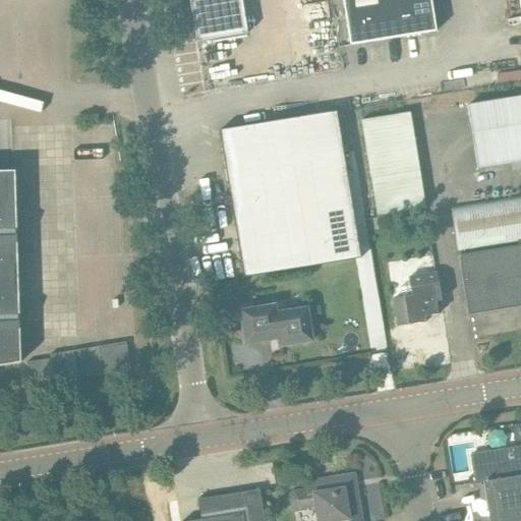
[(247,34),(241,0),(188,0),(195,42),(247,34)]
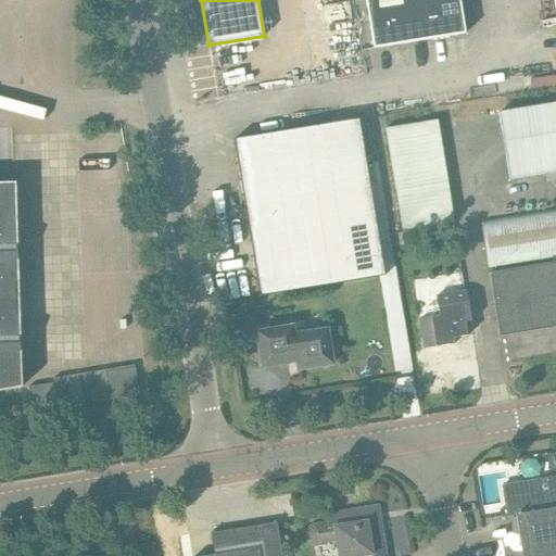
[(365,0),(374,49),(465,34),(458,0),(365,0)]
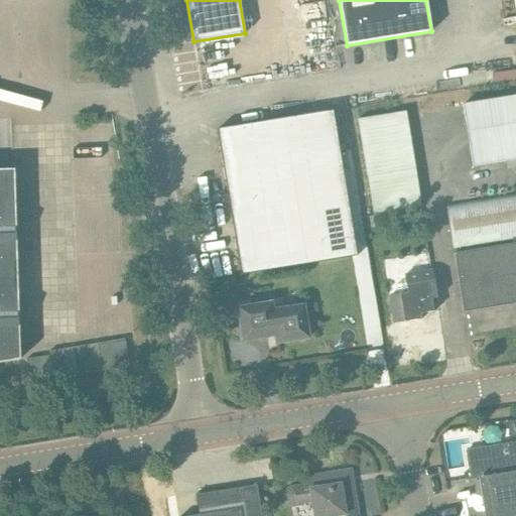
[(515,96),(463,105),(473,166),(515,159),(515,194),(445,206),(453,250),(512,240),(513,243),(454,253),(464,312),(515,303),(515,96)]
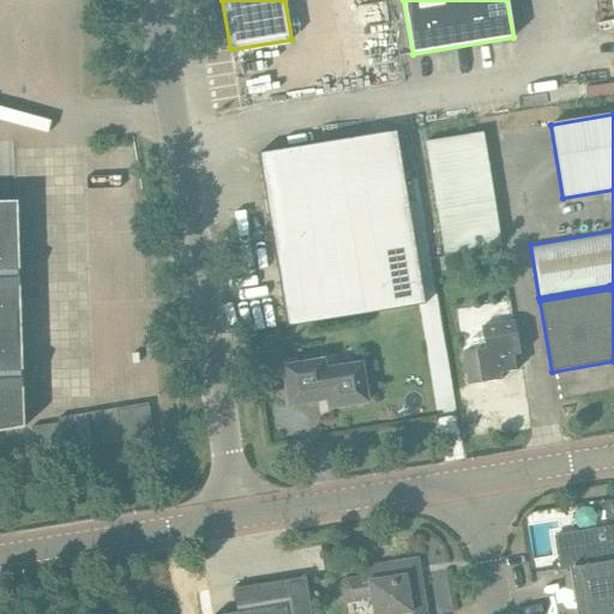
[(258,155),(271,241),(292,238),(371,224),(410,218),(396,132),(258,155)]
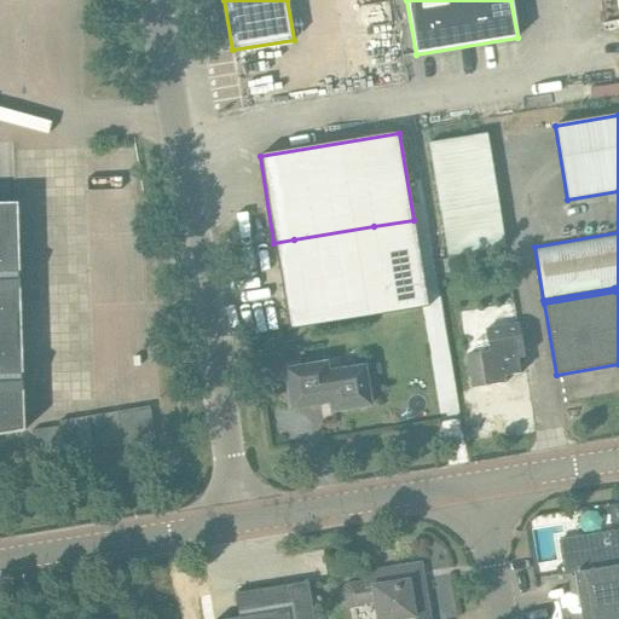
[(498,200),(440,209),(447,259),(505,249),(498,200)]
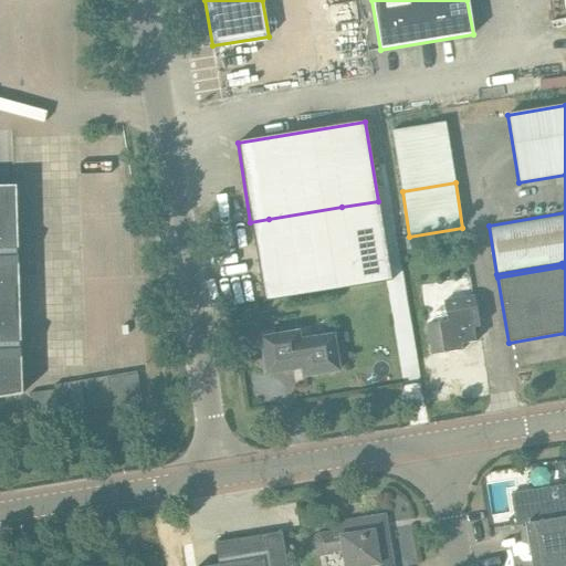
[(355,286),(390,281),(378,201),(342,207),(355,286)]
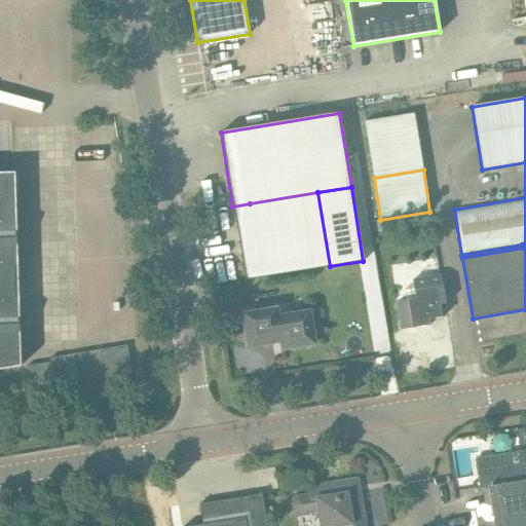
[(330,266),(317,192),(250,203),(232,207),(245,280),(262,277),(330,266)]
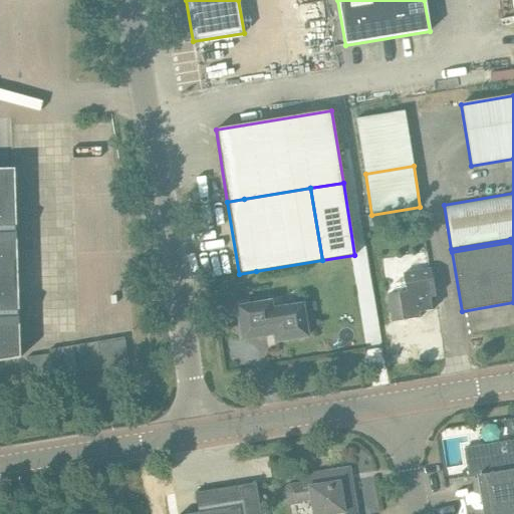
[(0,361),(20,358),(16,254),(0,254),(0,361)]
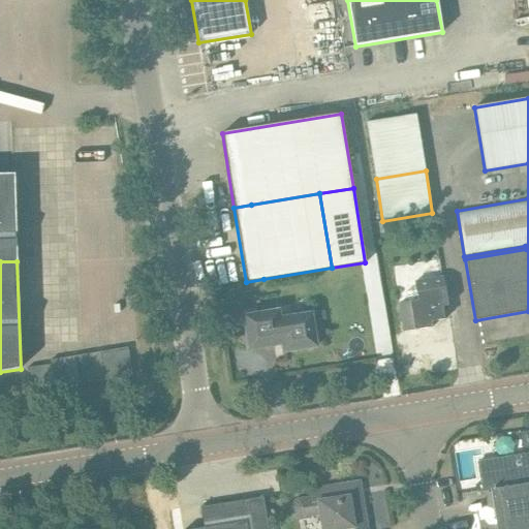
[(444,285),(443,277),(414,282),(416,290),(406,291),(407,302),(399,303),(404,332),(432,328),(431,321),(444,319),(442,307),(447,306),(444,285)]
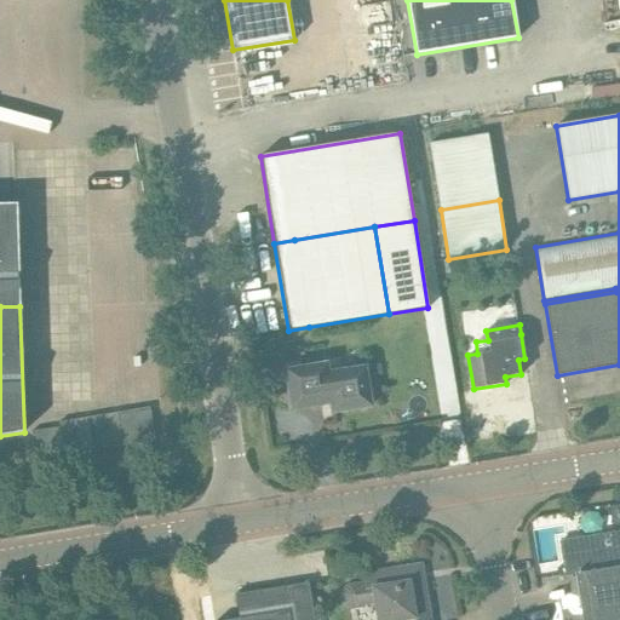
[(327,373),(326,363),(286,371),(292,408),(321,405),(321,402),(329,401),(332,412),(371,406),(363,367),(327,373)]
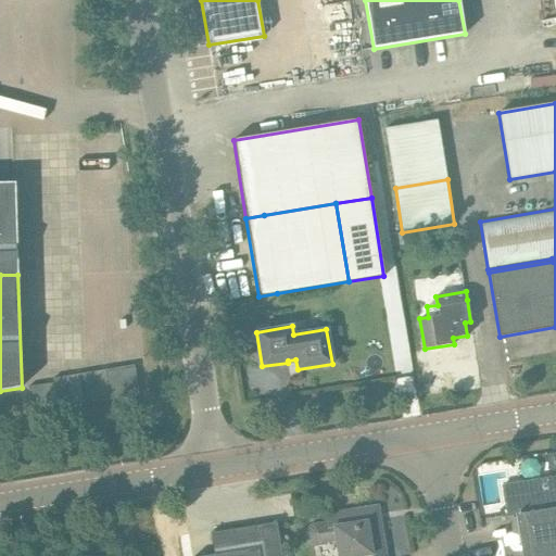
[(134,365),(105,370),(111,400),(139,395),(134,365)]
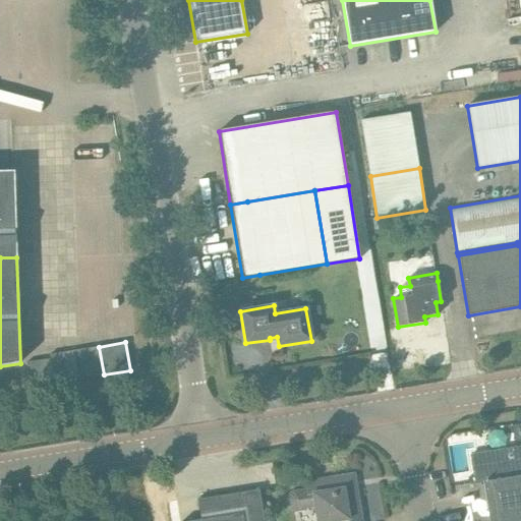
[(87,349),(74,351),(78,379),(92,377),(87,349)]
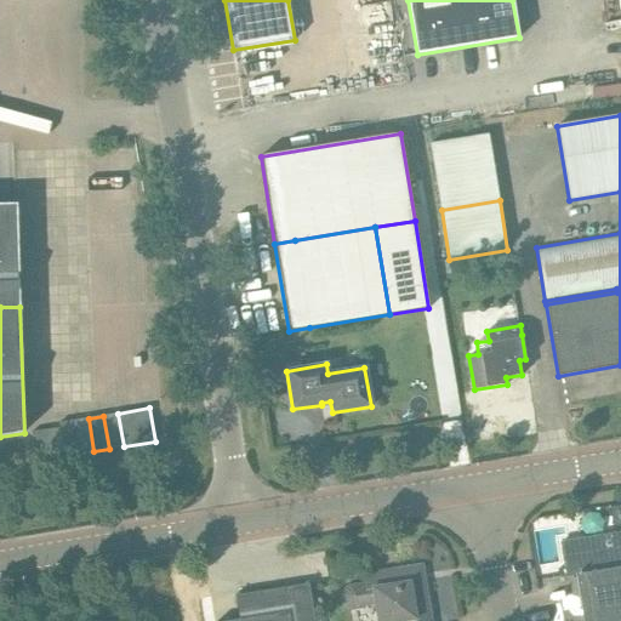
[(75,421),(60,423),(66,456),(80,454),(75,421)]
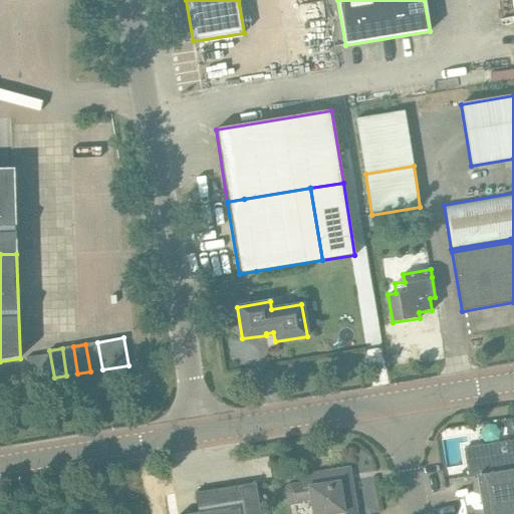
[(39,356),(26,358),(30,381),(43,379),(39,356)]
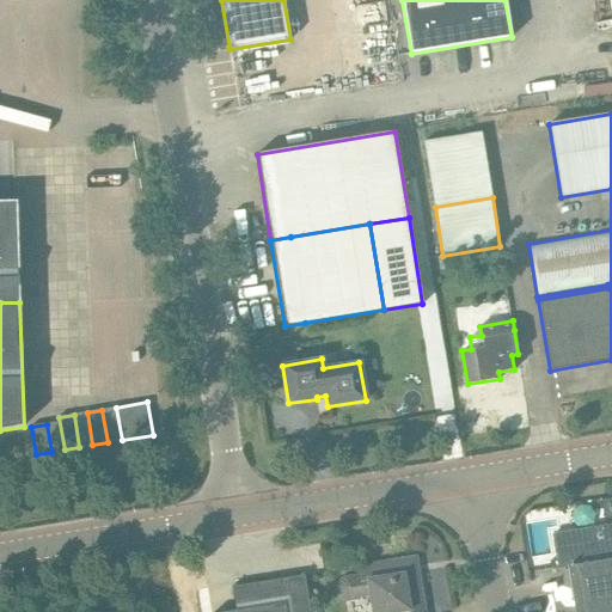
[(611,611),(611,525),(552,534),(556,558),(565,557),(574,611),(611,611)]
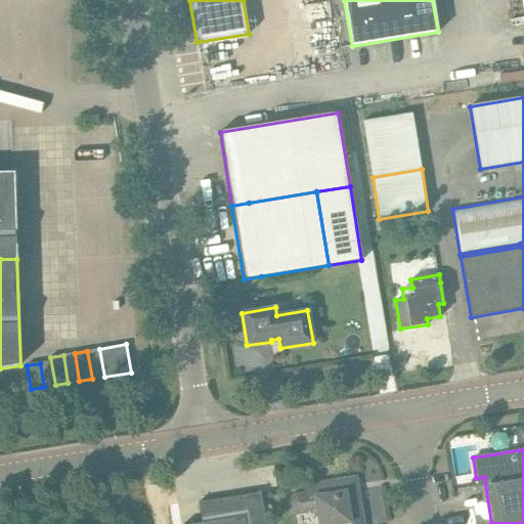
[(315,514),(316,523),(363,523),(356,477),(306,485),(307,490),(296,492),(294,493),(290,497),(288,503),(288,508),(289,512),(292,515),(297,517),(315,514)]
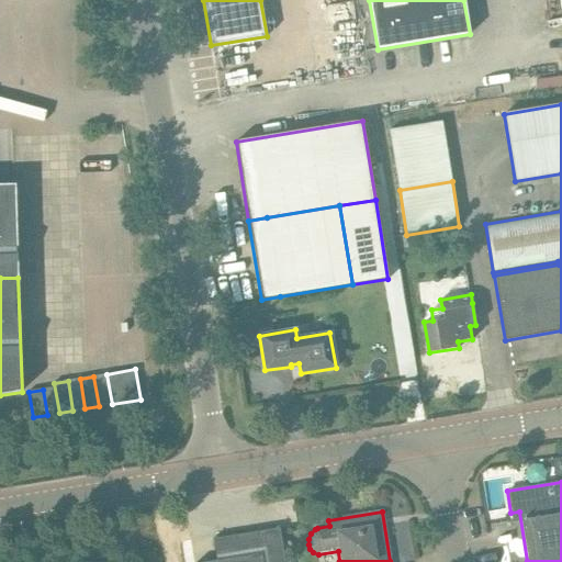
[(216,561),(206,561),(284,561),(280,528),(213,539),(216,561)]
